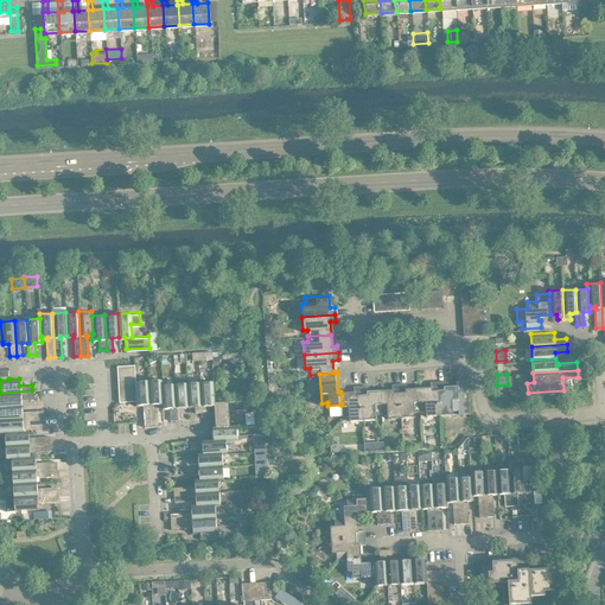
[(155,402),(161,402),(160,383),(161,383),(161,379),(147,380),(151,425),(158,424),(157,405),(155,405),(155,402)]
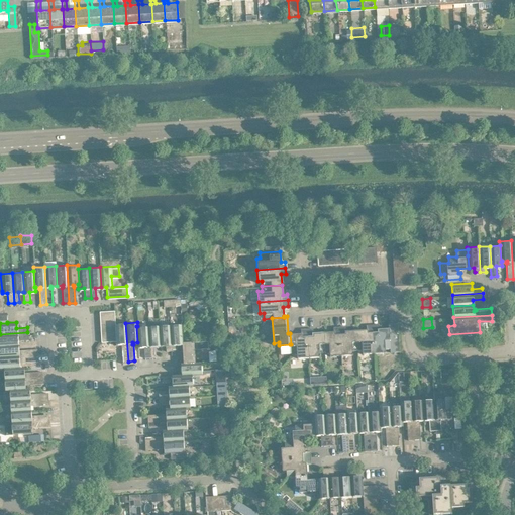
[(377,323),(371,323),(373,352),(384,351),(384,347),(389,347),(389,351),(399,350),(397,322),(388,322),(388,327),(378,327),(377,323)]
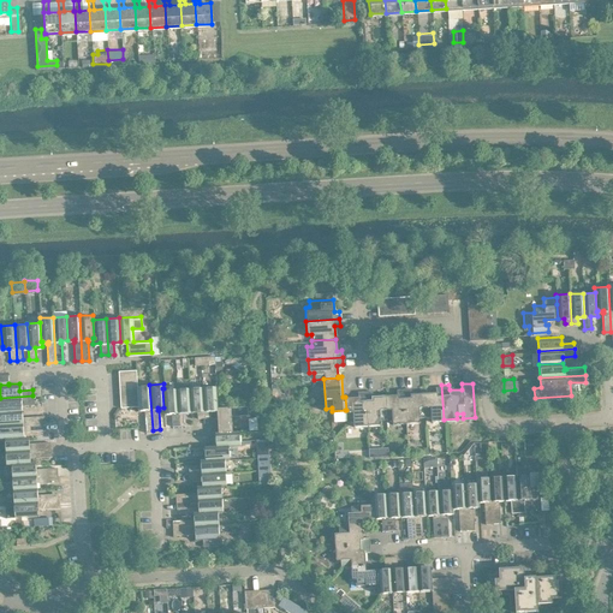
[(146,430),(153,430),(149,385),(136,385),(136,390),(137,397),(137,404),(137,409),(144,409),(146,411),(144,411),(146,430)]
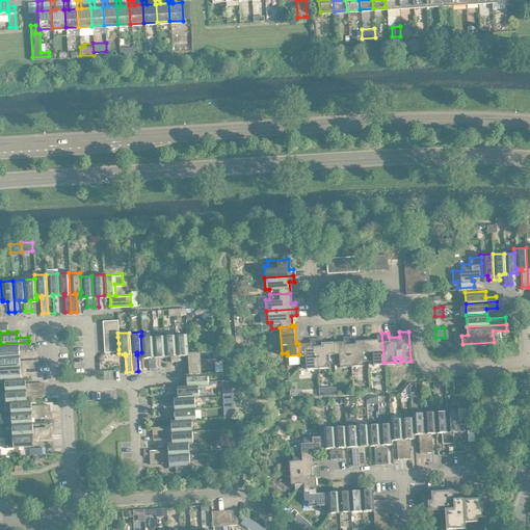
[(182,354),(187,353),(187,351),(186,333),(175,334),(176,360),(182,359),(182,354)]
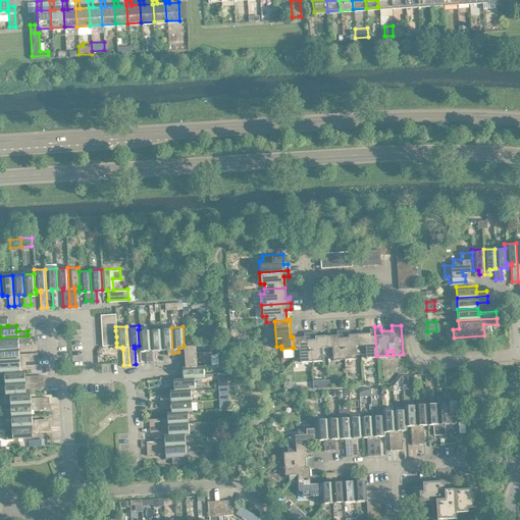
[(369,331),(359,332),(360,353),(365,352),(365,356),(376,356),(374,326),(368,327),(369,331)]
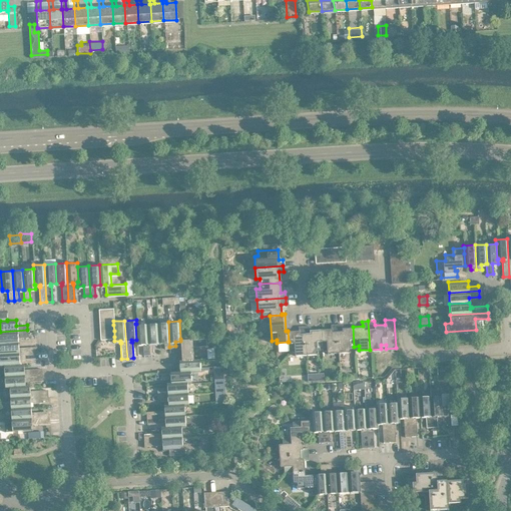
[(164,347),(169,347),(168,322),(157,323),(158,343),(163,342),(164,347)]
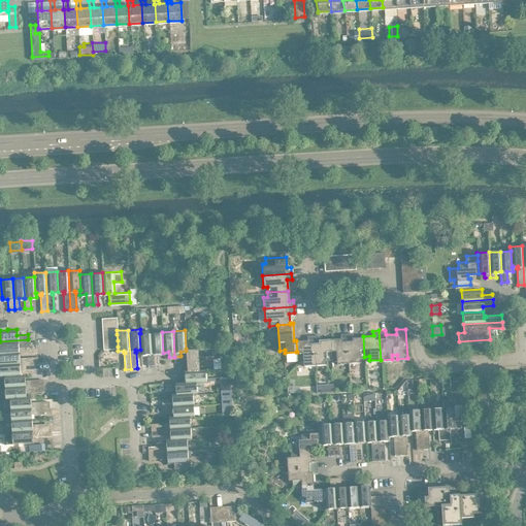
[(148,364),(153,364),(151,332),(140,333),(139,333),(140,350),(140,354),(146,354),(148,364)]
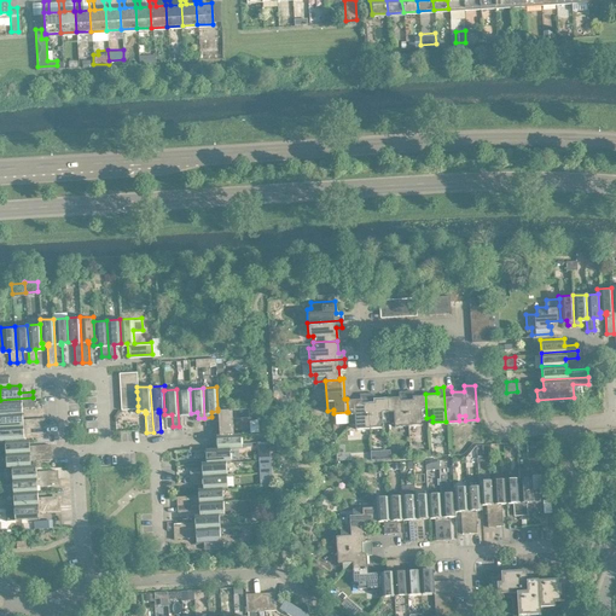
[(185,413),(191,413),(190,389),(176,389),(179,426),(186,425),(185,413)]
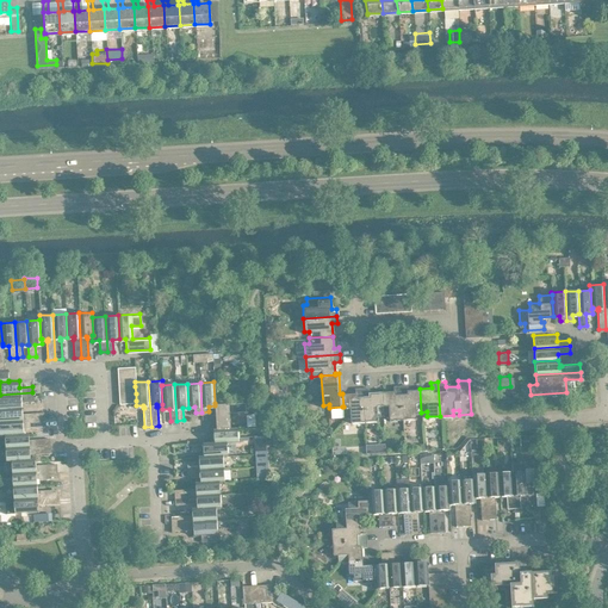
[(392,390),(380,391),(383,415),(388,414),(389,419),(402,419),(399,384),(392,385),(392,390)]
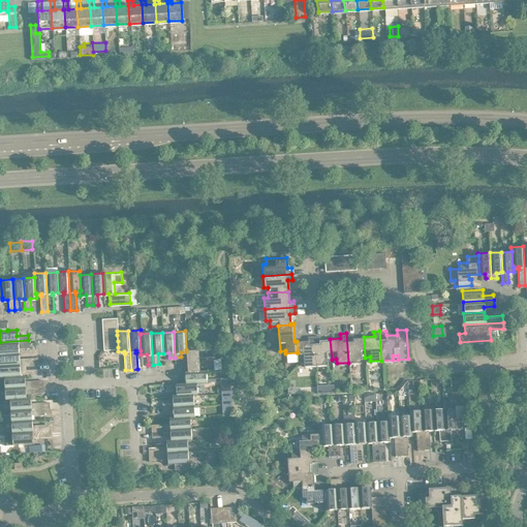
[(352,333),(346,333),(348,363),(360,362),(360,358),(365,358),(364,337),(352,337),(352,333)]
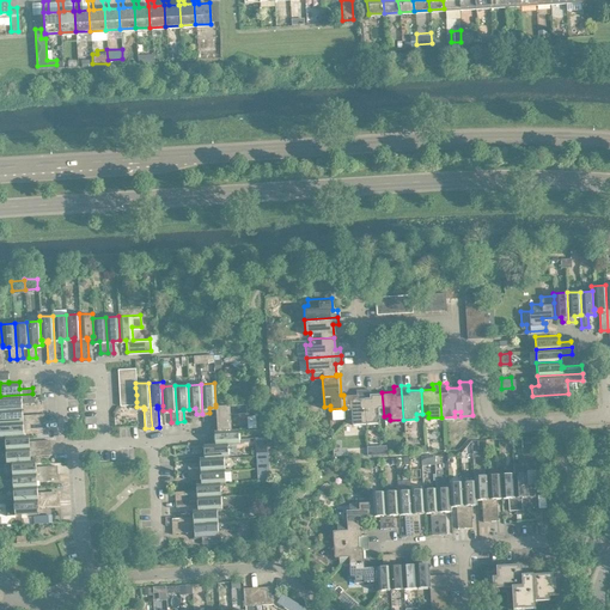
[(345,408),(343,408),(345,419),(351,418),(351,422),(365,421),(363,388),(355,389),(355,394),(343,395),(345,408)]
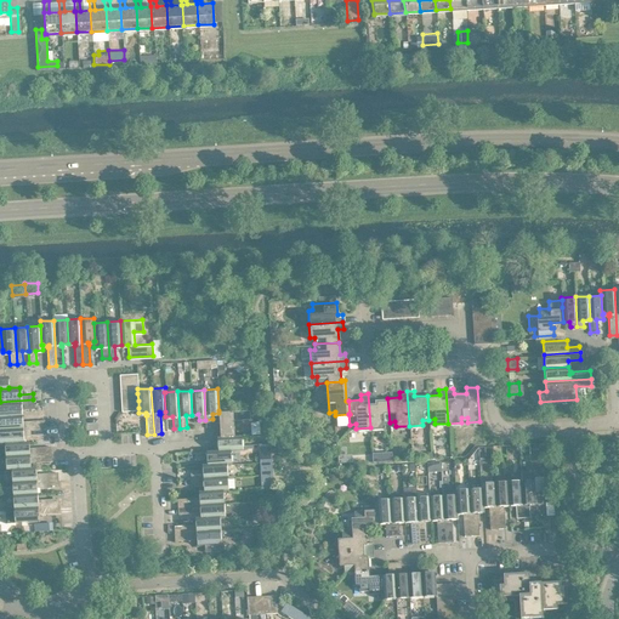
[(375,393),(368,393),(370,427),(384,427),(384,422),(390,422),(387,398),(375,398),(375,393)]
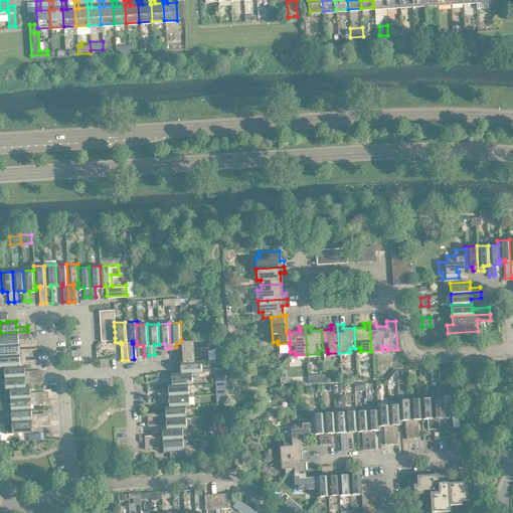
[(0,344),(17,343),(17,338),(27,337),(27,331),(0,333),(0,344)]
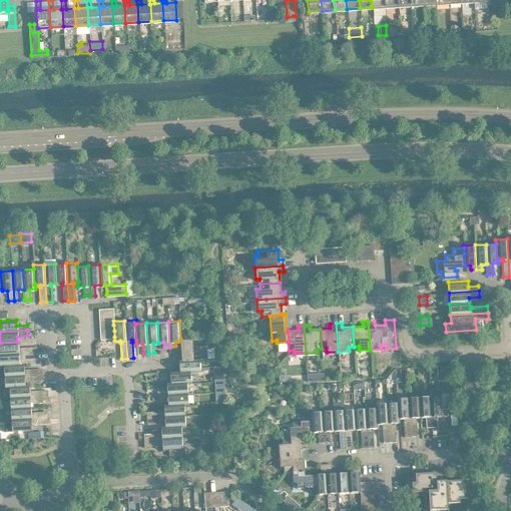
[(180,341),(181,360),(192,359),(192,345),(205,344),(205,337),(180,339),(180,341)]
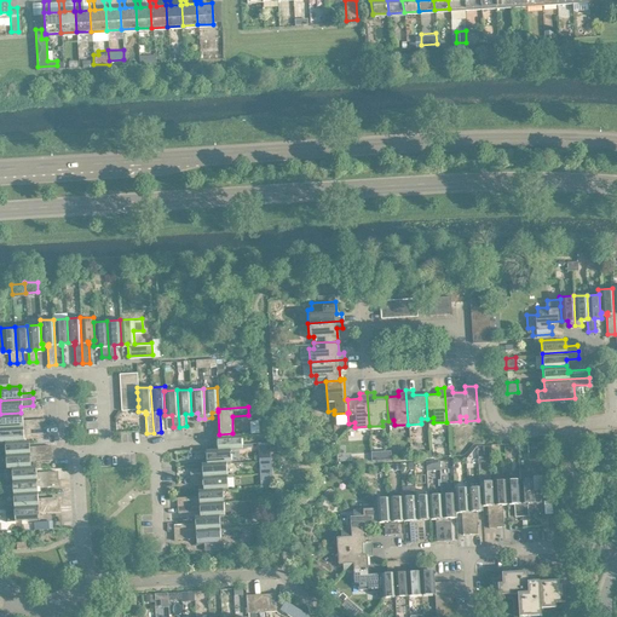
[(0,427),(44,425),(44,416),(24,417),(24,419),(22,419),(21,413),(0,414),(0,427)]
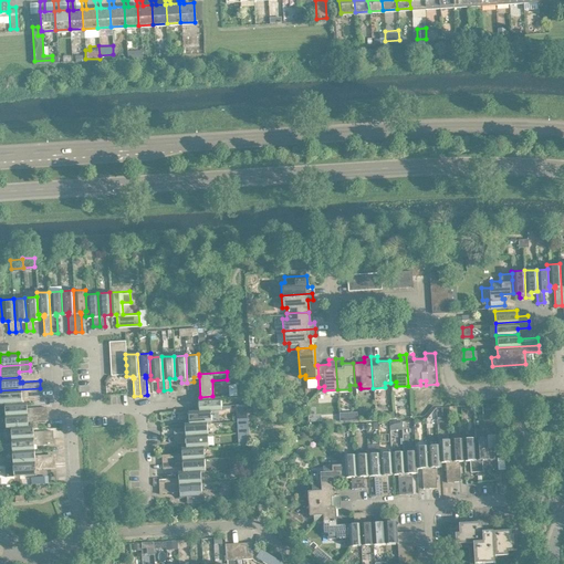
[(0,403),(3,403),(21,401),(21,400),(20,395),(23,395),(23,396),(41,395),(40,388),(0,390),(0,403)]
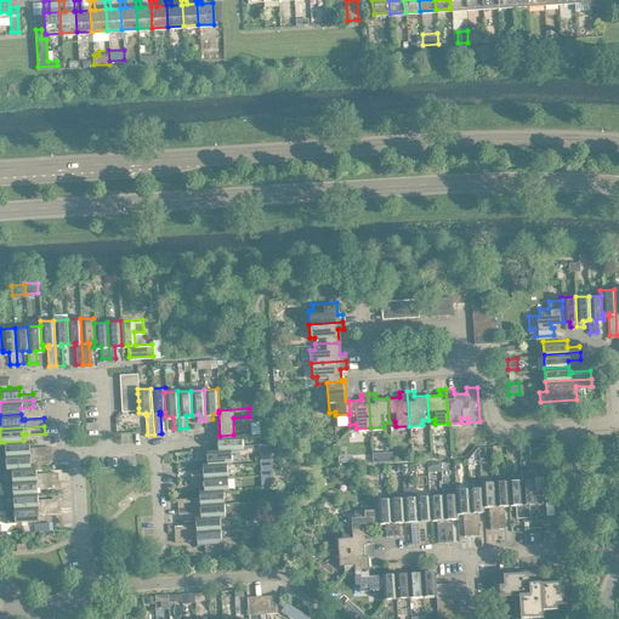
[(217,442),(217,449),(217,450),(230,449),(242,449),(242,448),(242,444),(242,441),(240,435),(233,435),(220,436),(217,436),(217,442)]
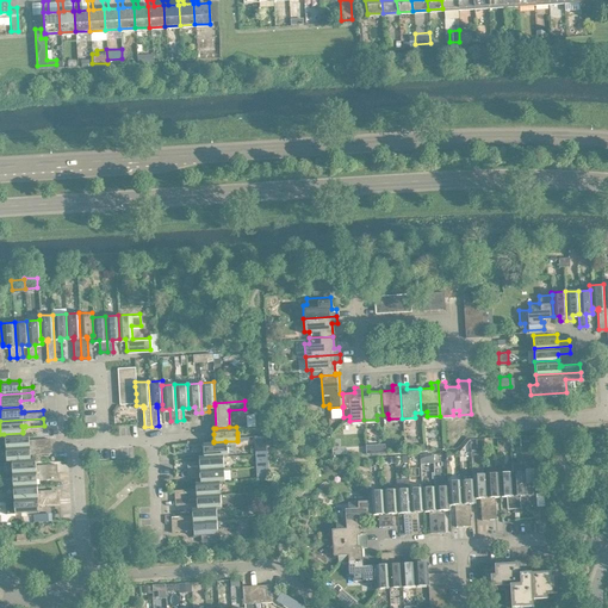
[(4,434),(5,447),(50,444),(49,436),(30,438),(31,439),(28,439),(28,432),(23,432),(23,433),(4,434)]
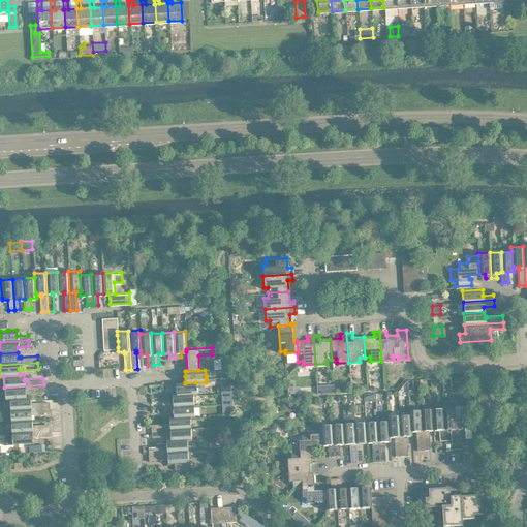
[(176,389),(176,394),(192,393),(192,394),(196,394),(195,382),(185,383),(185,382),(164,383),(165,388),(165,390),(176,389)]
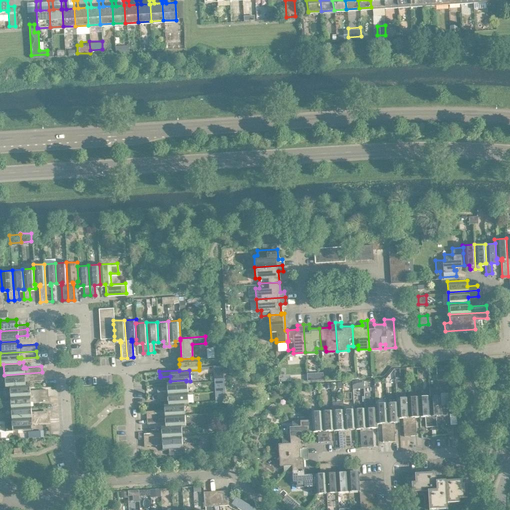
[(5,386),(9,386),(9,385),(24,384),(24,379),(26,379),(42,378),(42,372),(4,375),(5,386)]
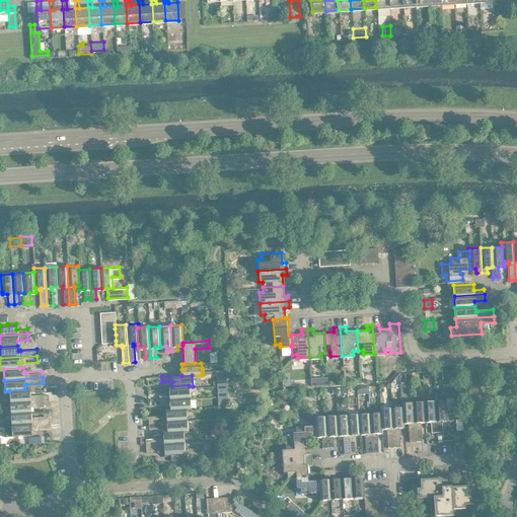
[(158,393),(158,398),(190,396),(189,386),(189,385),(172,386),(168,386),(168,392),(158,393)]
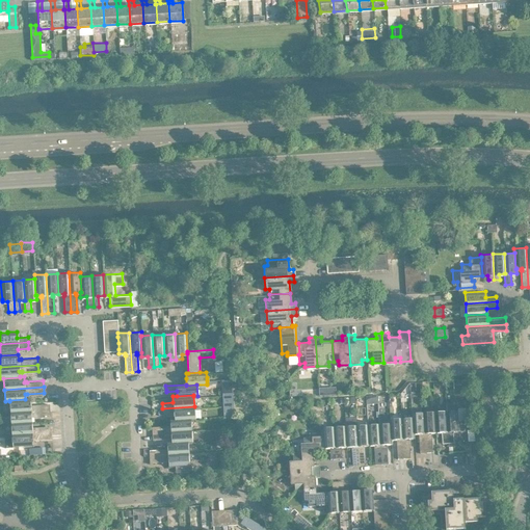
[(9,400),(9,401),(9,412),(49,409),(49,402),(32,403),(32,404),(30,404),(30,398),(25,399),(9,400)]
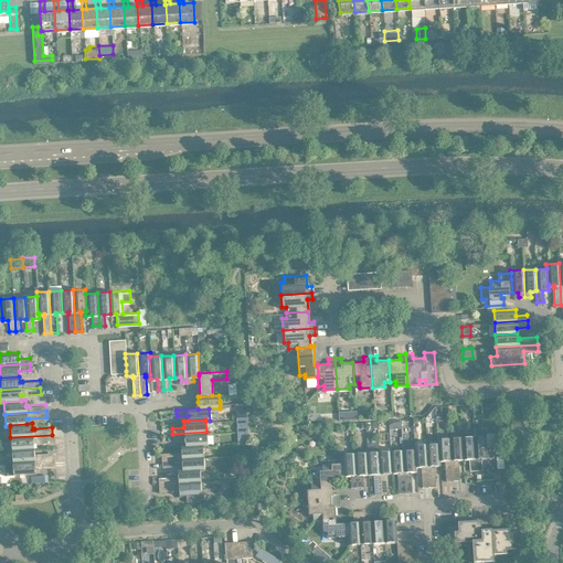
[(184,439),(184,445),(202,444),(202,445),(206,445),(206,432),(172,434),(172,435),(173,438),(173,441),(184,439)]
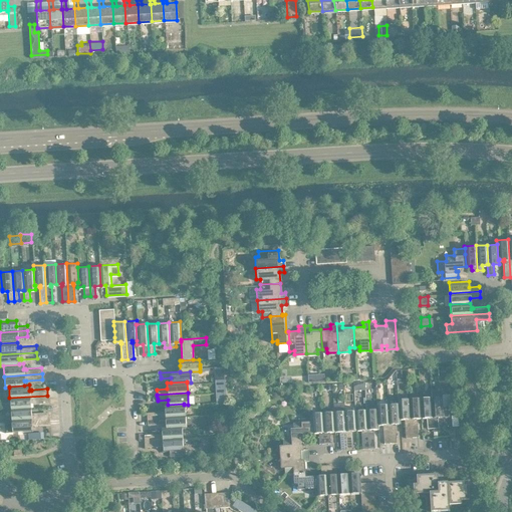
[(9,398),(10,409),(30,407),(30,402),(32,402),(32,403),(48,402),(47,396),(9,398)]
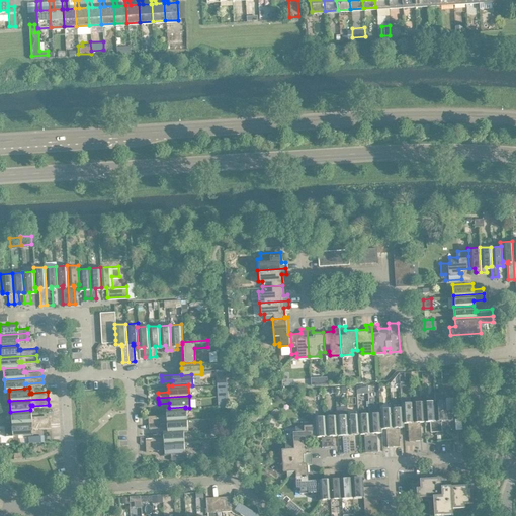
[(444,399),(433,400),(435,430),(441,429),(440,419),(446,419),(444,399)]
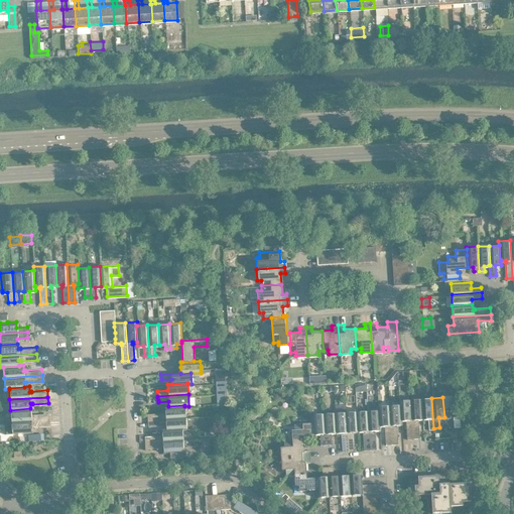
[(420,398),(410,399),(412,437),(418,437),(417,421),(416,421),(416,419),(422,418),(420,398)]
